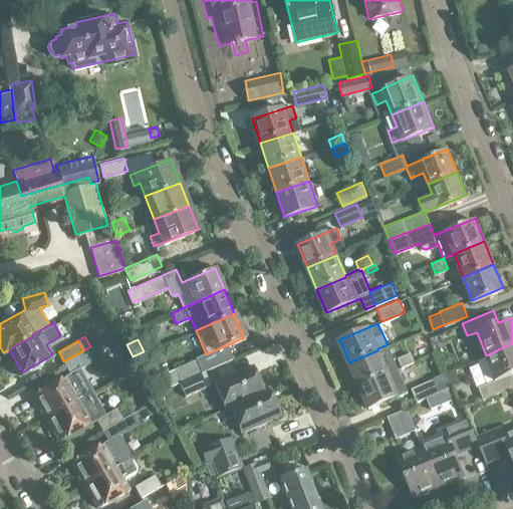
[(512,343),(486,355),(496,379),(479,386),(485,399),(511,388),(511,387),(512,386),(512,343)]
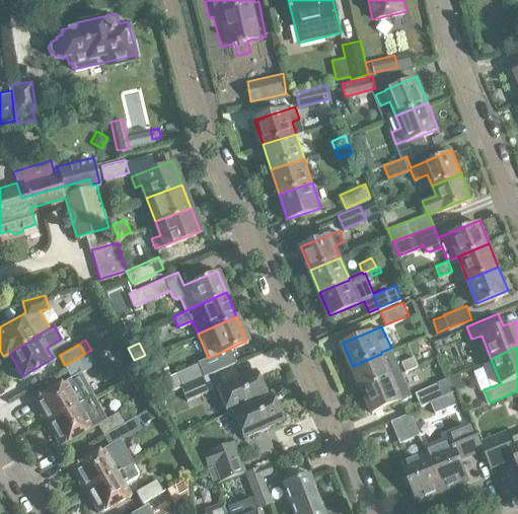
[(84,354),(90,364),(97,359),(91,349),(91,350),(84,354)]
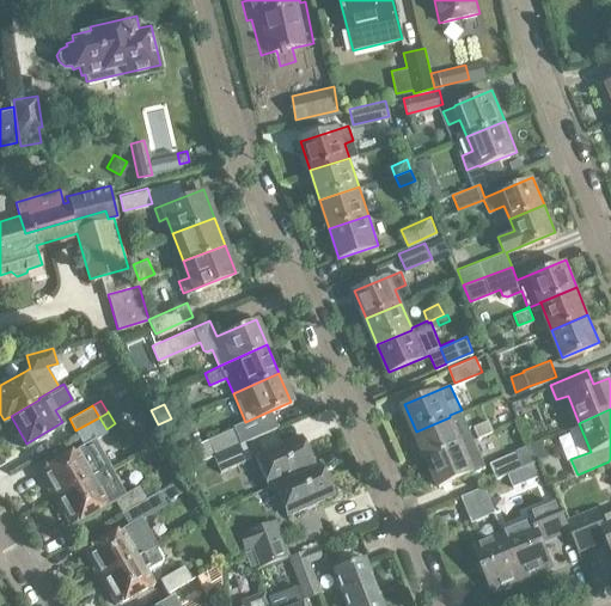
[(83,444),(95,436),(107,430),(107,429),(99,417),(75,430),(83,444)]
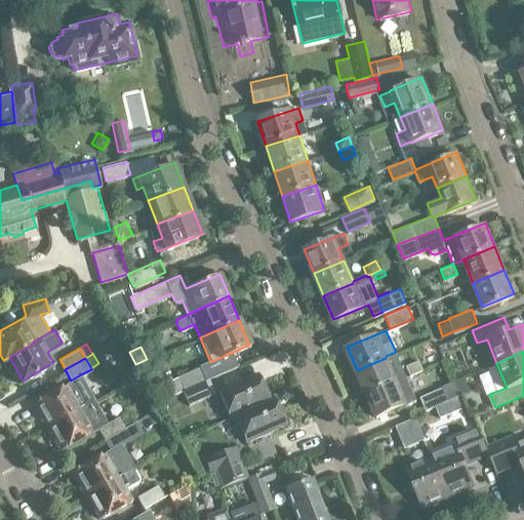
[(386,358),(357,370),(366,393),(396,381),(395,378),(386,358)]
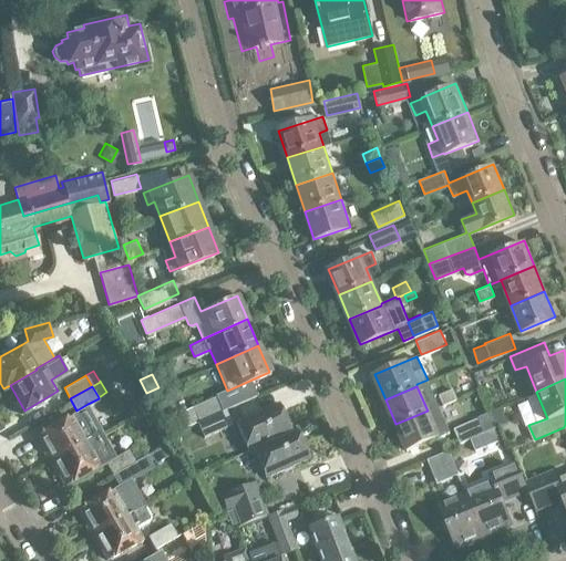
[(458,397),(452,386),(438,393),(442,404),(458,397)]
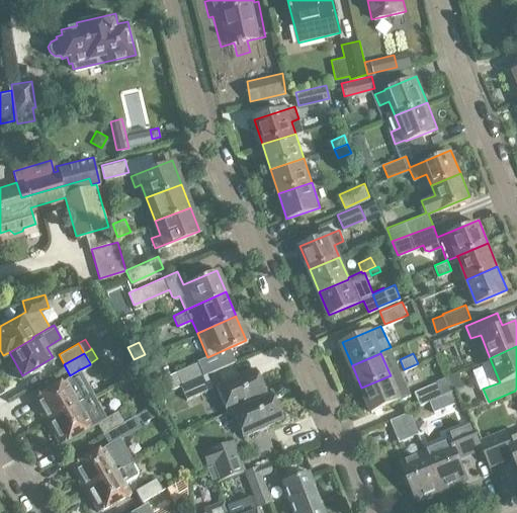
[(172,388),(179,383),(203,373),(197,360),(166,374),(172,388)]
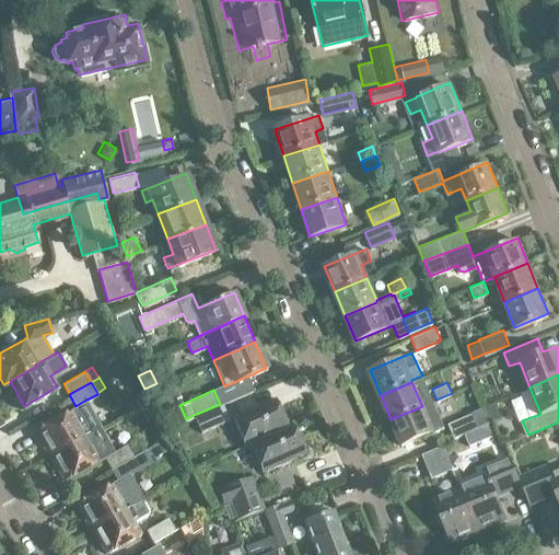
[(244,446),(249,442),(287,426),(286,424),(275,399),(232,417),(244,446)]
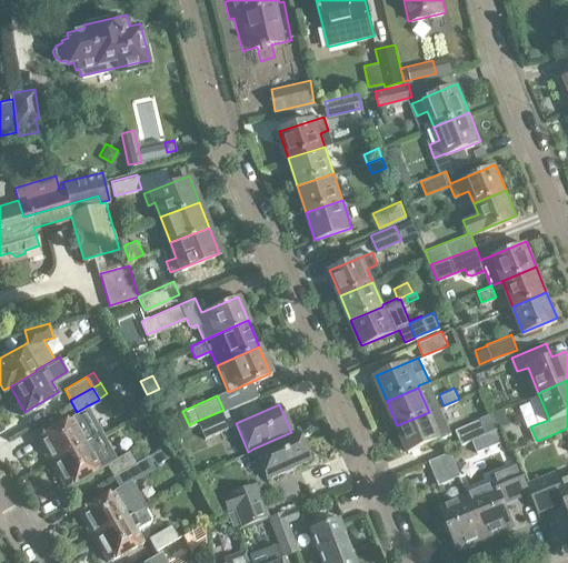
[(88,405),(77,412),(37,434),(51,460),(101,431),(102,431),(88,405)]
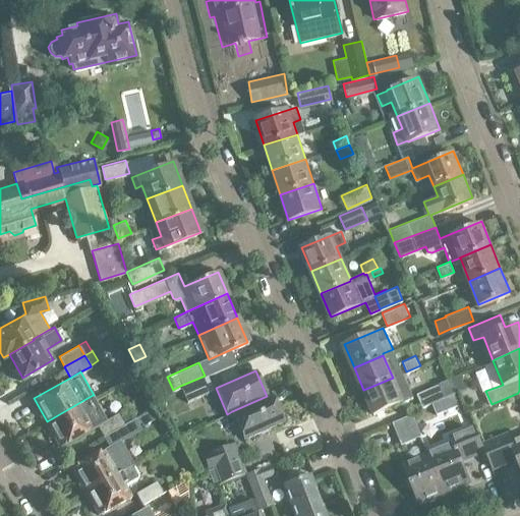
[(373,413),(413,397),(402,371),(392,376),(393,378),(363,390),(373,413)]
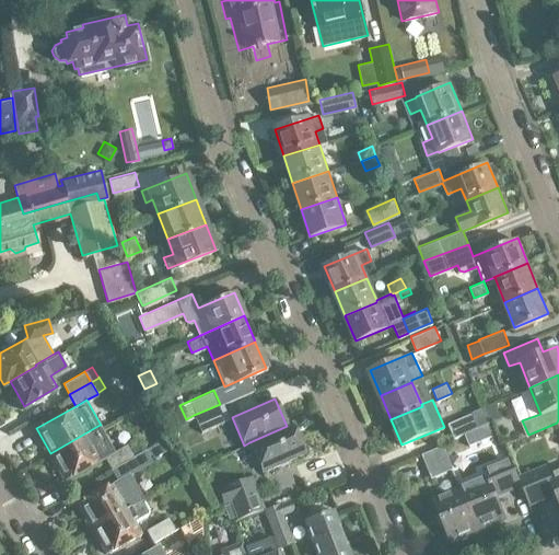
[(222,403),(220,404),(194,415),(200,430),(229,417),(222,403)]
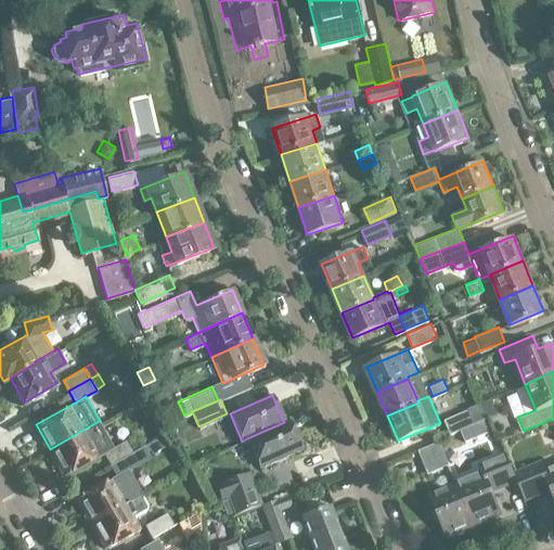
[(474,422),(468,408),(443,418),(449,433),(474,422)]
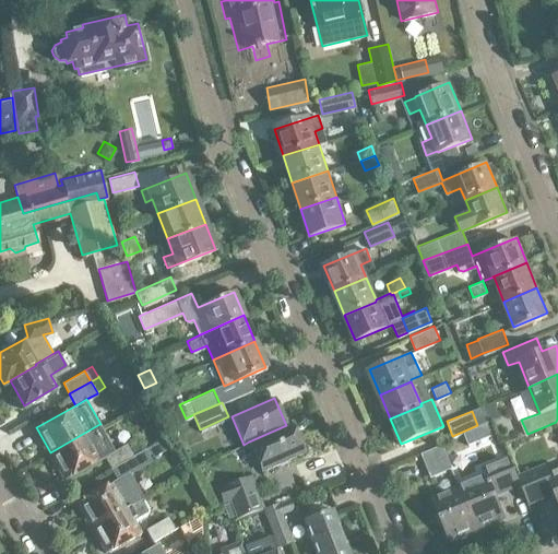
[(261,469),(304,450),(291,421),(285,423),(286,425),(249,441),(261,469)]
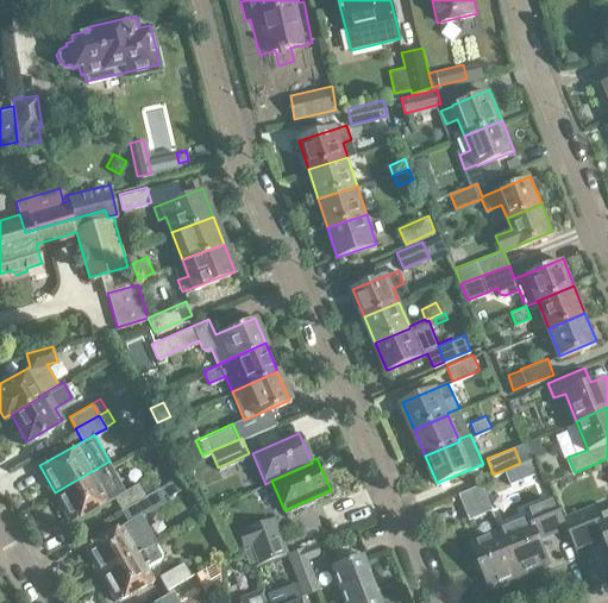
[(520,463),(518,464),(522,477),(537,471),(531,458),(520,463)]
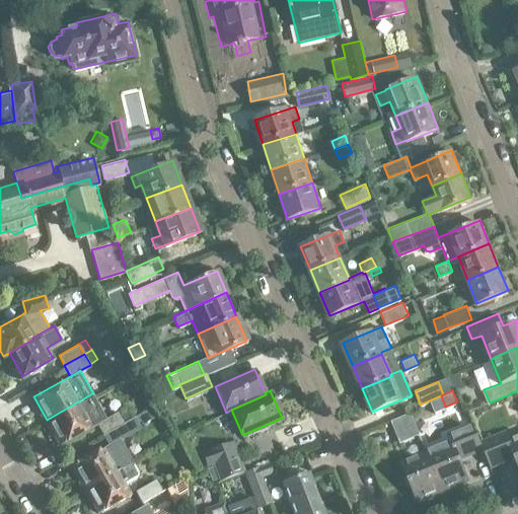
[(92,393),(47,420),(60,443),(90,426),(96,422),(102,433),(123,421),(117,411),(105,418),(92,393)]
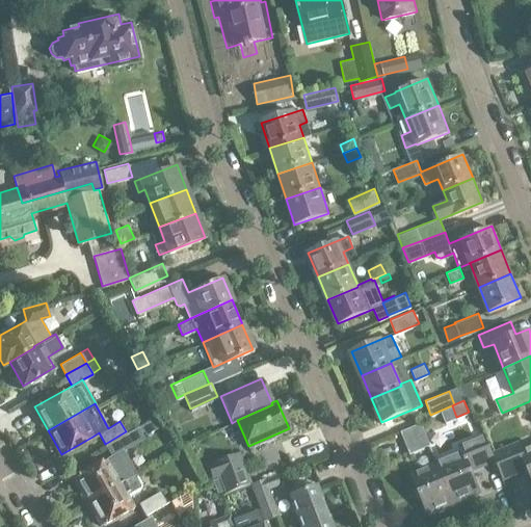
[(153,417),(136,426),(139,431),(142,429),(144,432),(157,425),(153,417)]
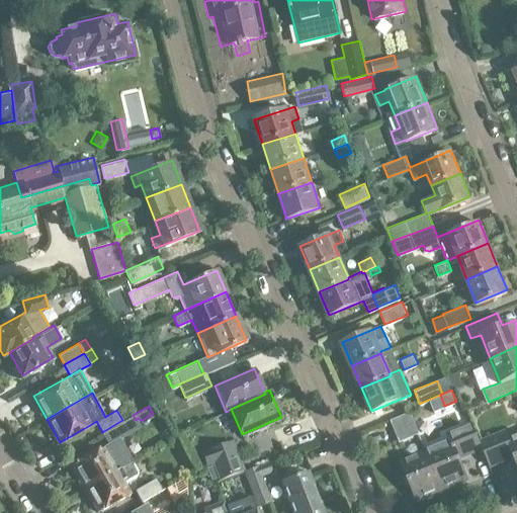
[(418,432),(410,409),(390,418),(399,440),(418,432)]
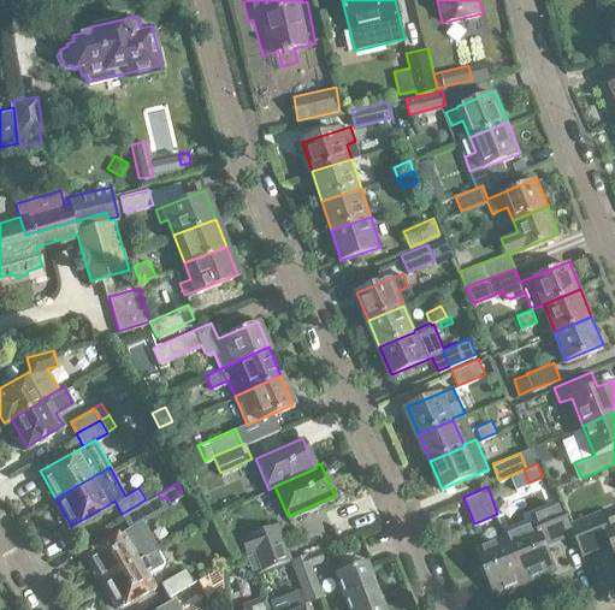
[(86,551),(101,579),(157,548),(141,520),(153,513),(160,508),(153,496),(146,499),(122,514),(129,526),(86,551)]
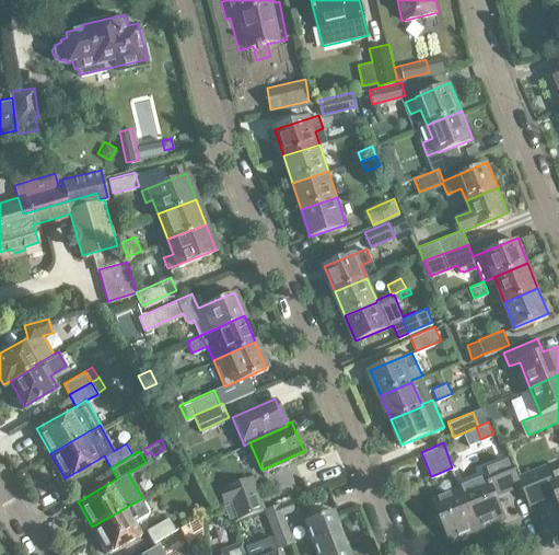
[(488,474),(462,485),(478,527),(505,515),(495,489),(521,478),(520,475),(520,474),(511,453),(484,464),(488,474)]
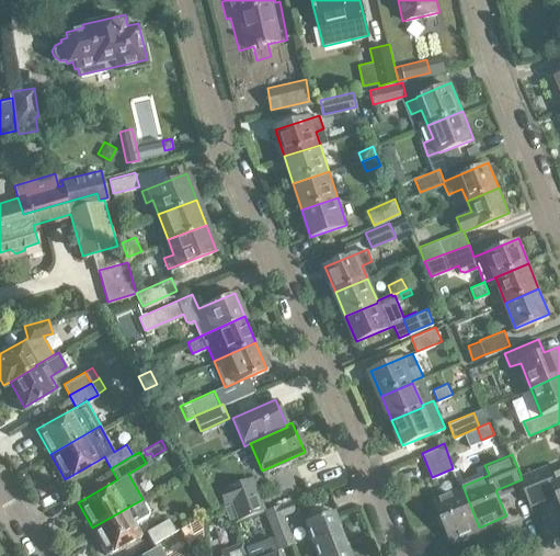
[(559,468),(551,473),(548,464),(521,475),(521,476),(522,479),(530,500),(556,489),(559,498),(559,468)]
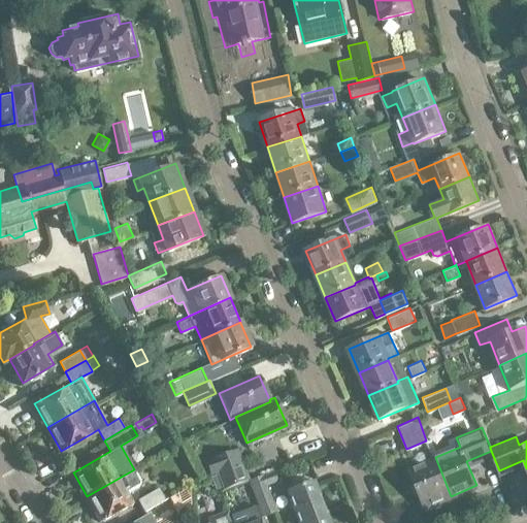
[(203,459),(209,474),(221,468),(224,476),(228,486),(248,478),(235,447),(203,459)]
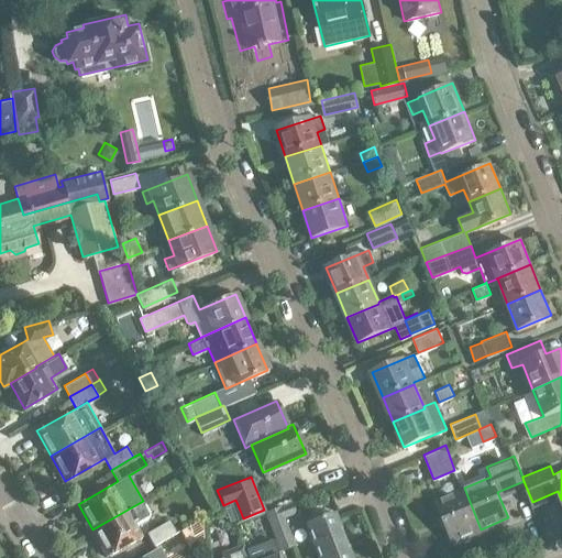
[(437,500),(454,540),(481,529),(464,488),(437,500)]
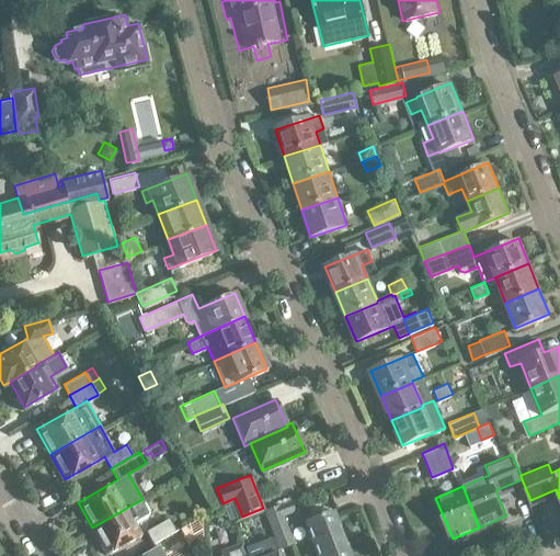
[(235,519),(242,517),(238,506),(235,498),(228,501),(228,502),(223,505),(228,518),(233,515),(235,519)]
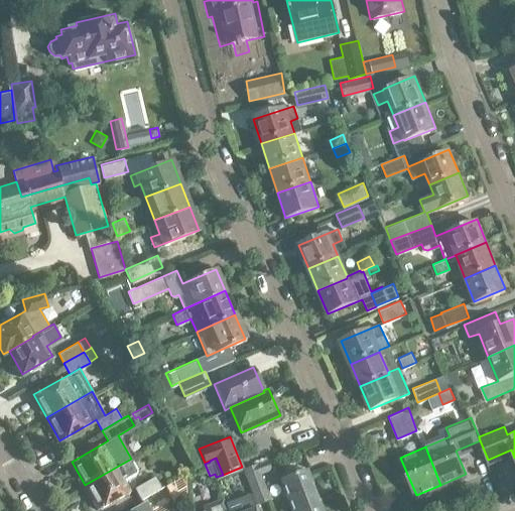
[(128,491),(123,481),(136,473),(137,468),(131,459),(85,485),(98,508),(128,491)]
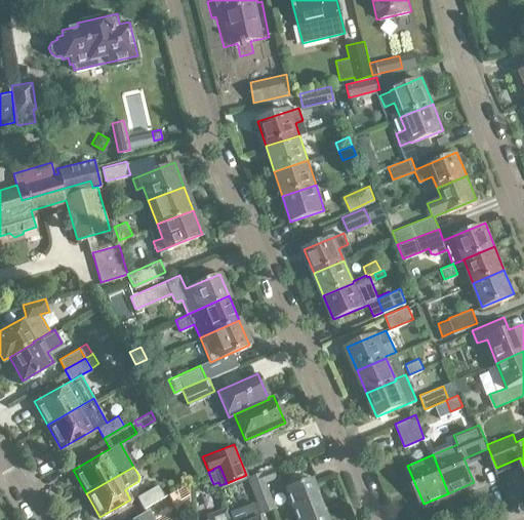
[(269,494),(259,470),(247,475),(260,512),(274,507),(273,506),(278,504),(274,492),(269,494)]
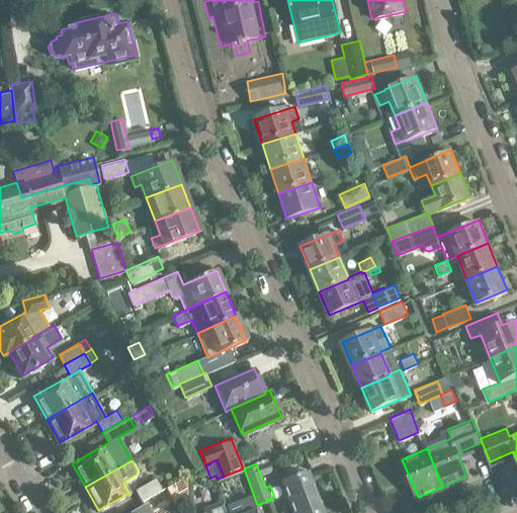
[(294,512),(324,512),(308,471),(282,481),(294,512)]
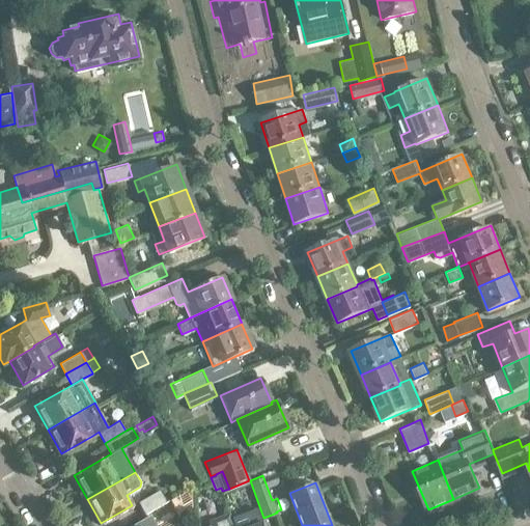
[(138,501),(144,511),(165,500),(159,490),(138,501)]
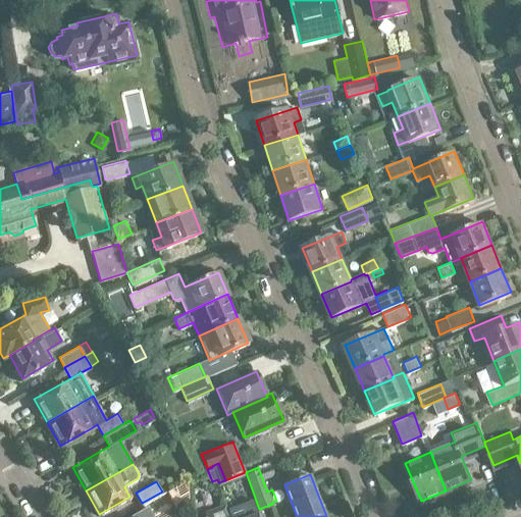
[(148,514),(168,502),(162,492),(142,503),(148,514)]
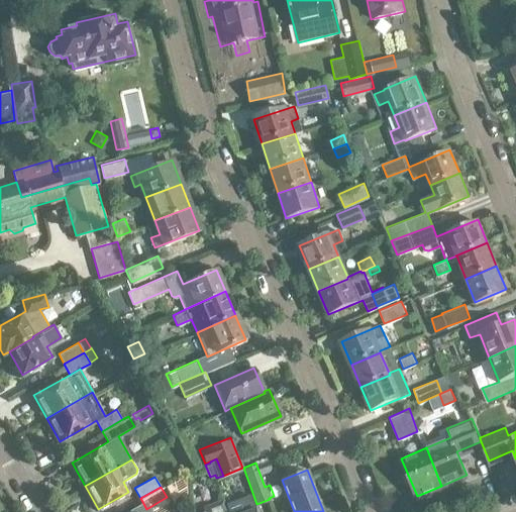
[(228,511),(222,497),(202,505),(204,509),(196,511),(228,511)]
